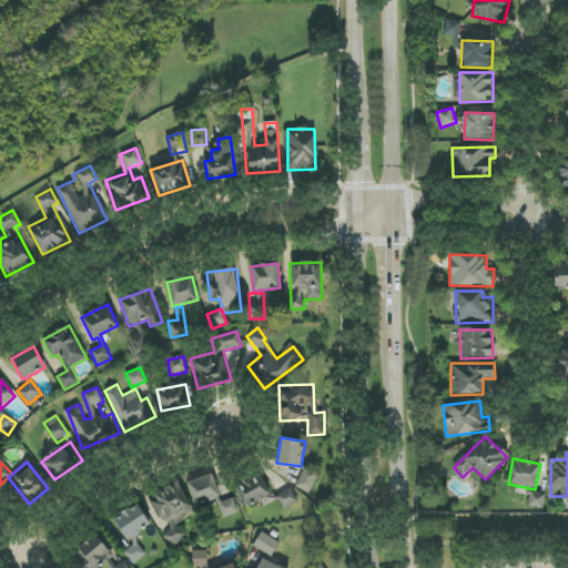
[(310,493),(317,476),(303,469),(295,487),(310,493)]
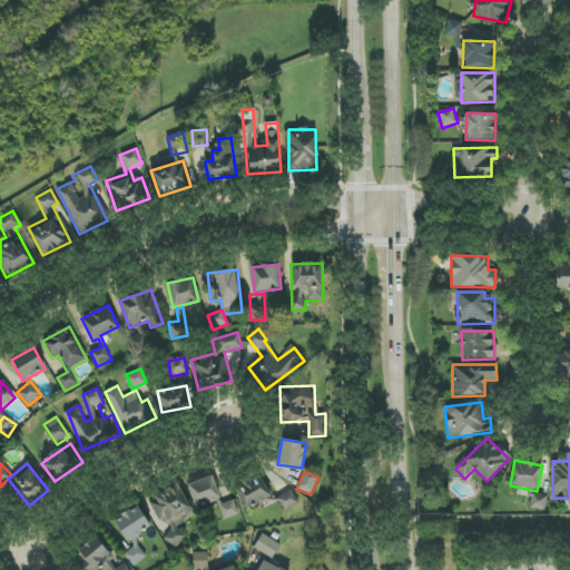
[(188,484),(196,508),(216,501),(223,520),(238,514),(229,490),(222,493),(215,475),(188,484)]
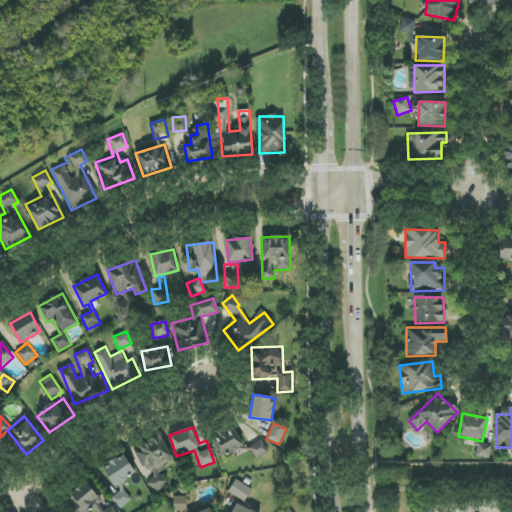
[(235,427),(211,436),(219,457),(243,449),(235,427)]
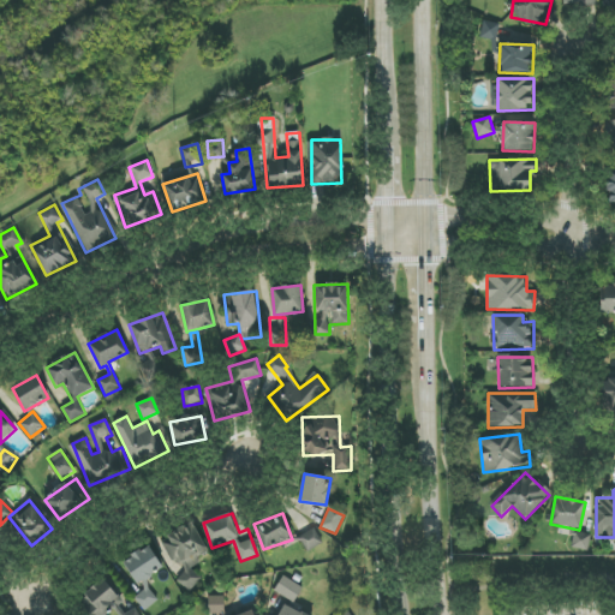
[(201,584),(193,567),(201,563),(198,559),(208,554),(193,523),(163,537),(181,575),(179,577),(185,591),(201,584)]
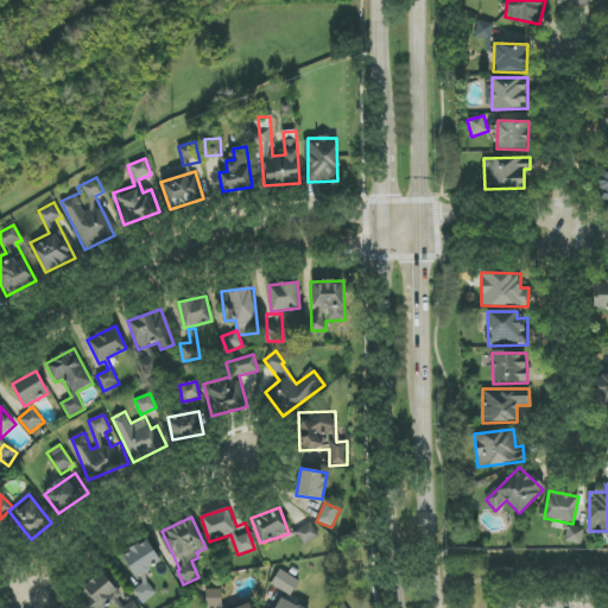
[(320,536),(310,523),(296,532),(305,545),(320,536)]
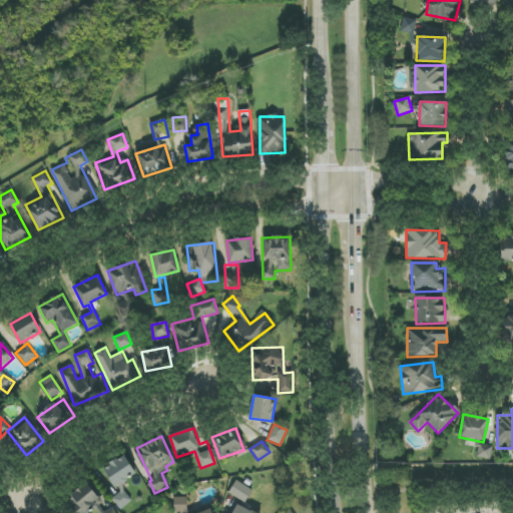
[(477,457),(491,459),(493,446),(478,444),(477,457)]
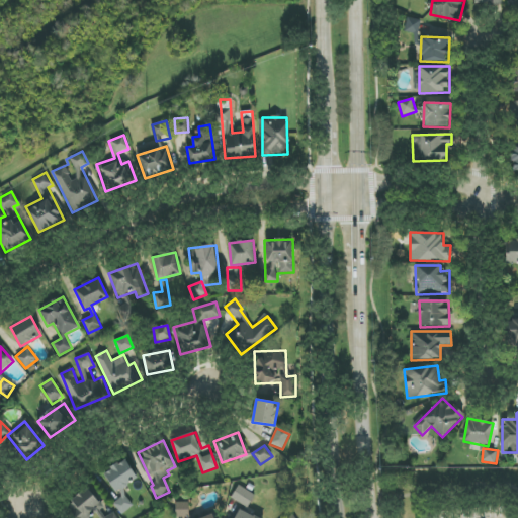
[(138,479),(125,459),(103,472),(115,493),(138,479)]
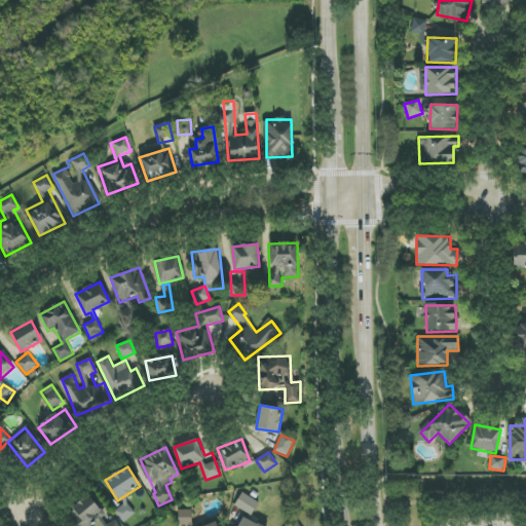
[(253,515),(259,501),(241,493),(235,506),(253,515)]
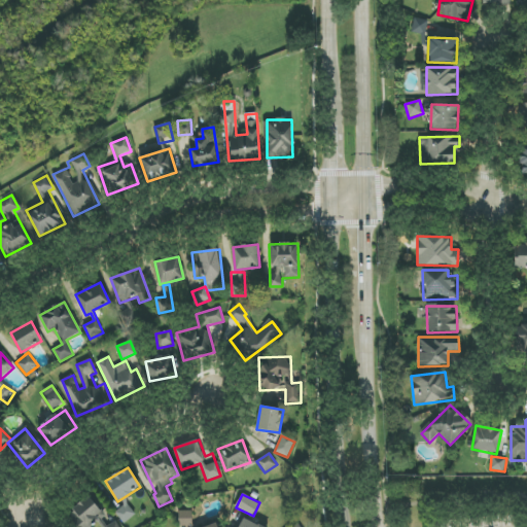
[(119,526),(115,521),(110,524),(89,496),(72,508),(76,515),(71,519),(76,526),(119,526)]
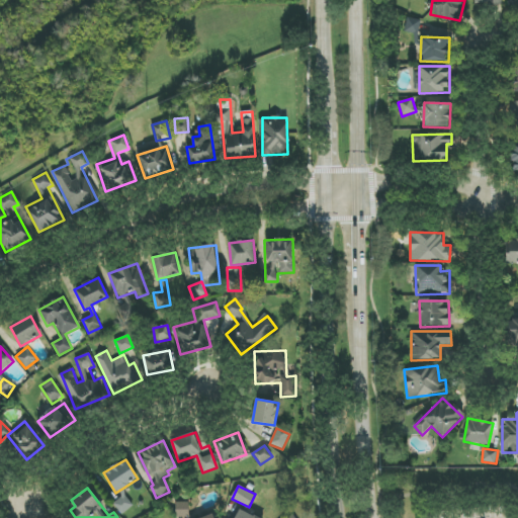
[(134,506),(124,494),(112,503),(121,515),(134,506)]
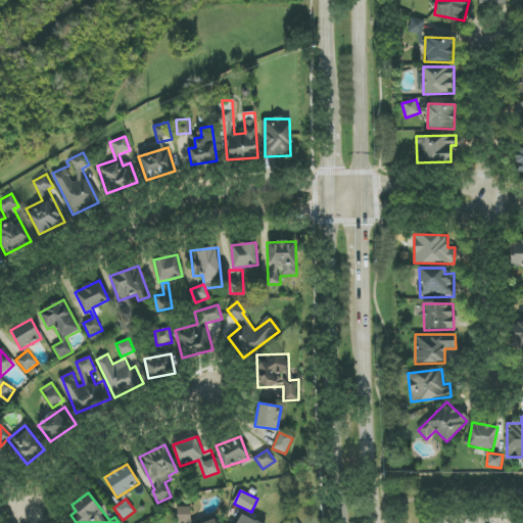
[(191,508),(178,507),(178,522),(191,522),(191,508)]
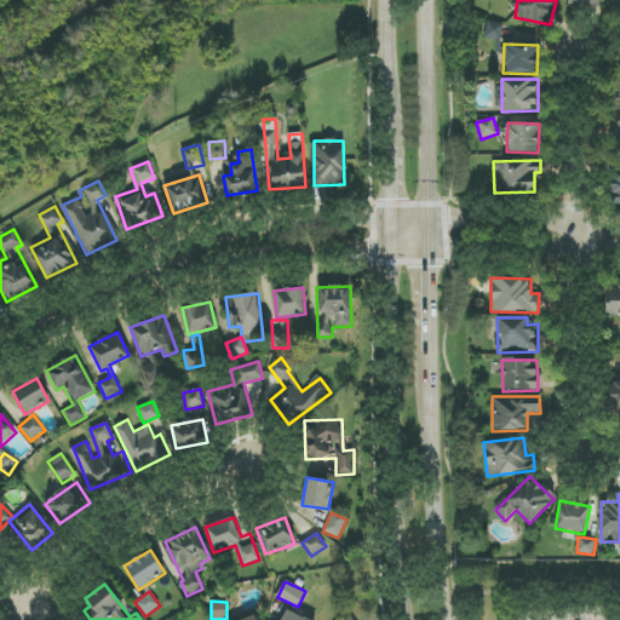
[(281,619),(308,619),(287,609),(281,619)]
